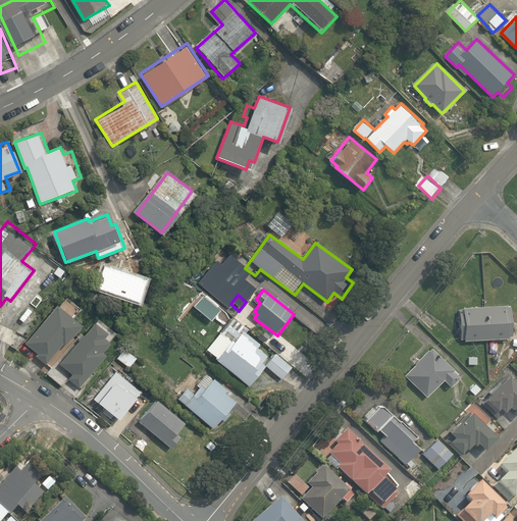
[(514,307),(487,308),(489,339),(515,337),(514,307)]
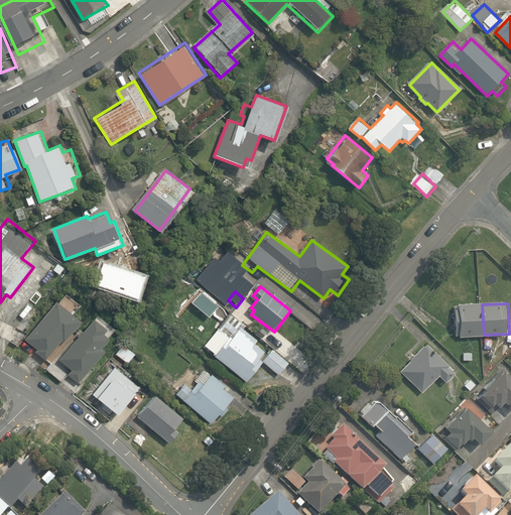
[(482,304),(457,306),(459,337),(484,335),(482,304)]
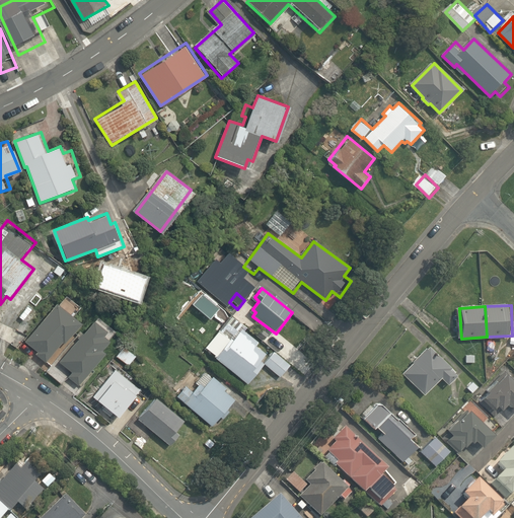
[(65,345),(78,320),(55,307),(49,316),(45,314),(27,344),(38,350),(35,353),(42,356),(40,360),(48,365),(61,342),(65,345)]
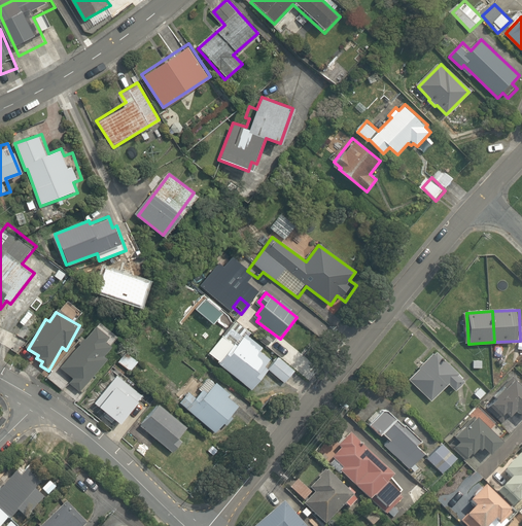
[(104,336),(91,325),(61,369),(65,371),(63,373),(74,380),(70,386),(81,394),(107,358),(103,355),(109,346),(102,340),(104,336)]
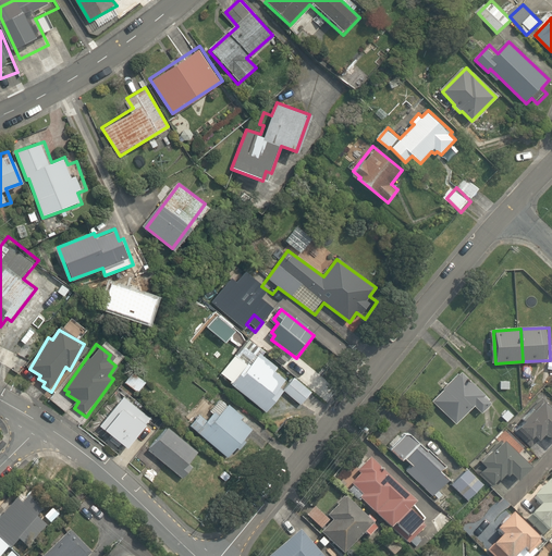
[(280,386),(285,380),(274,371),(278,367),(258,351),(247,365),(235,355),(220,374),(267,411),(284,390),(280,386)]
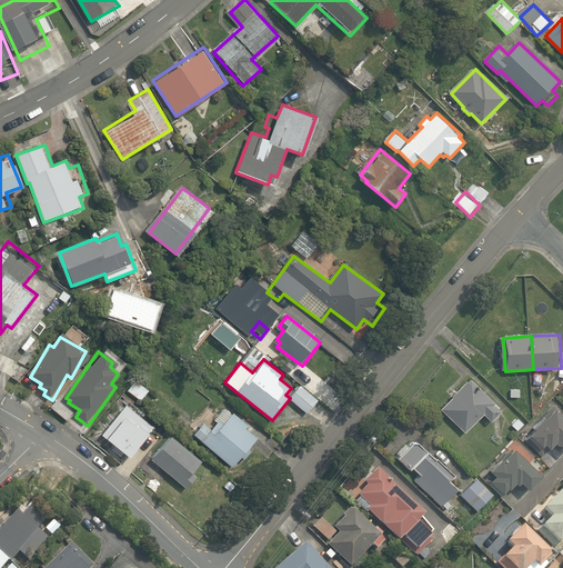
[(147,367),(129,390),(142,400),(160,378),(147,367)]
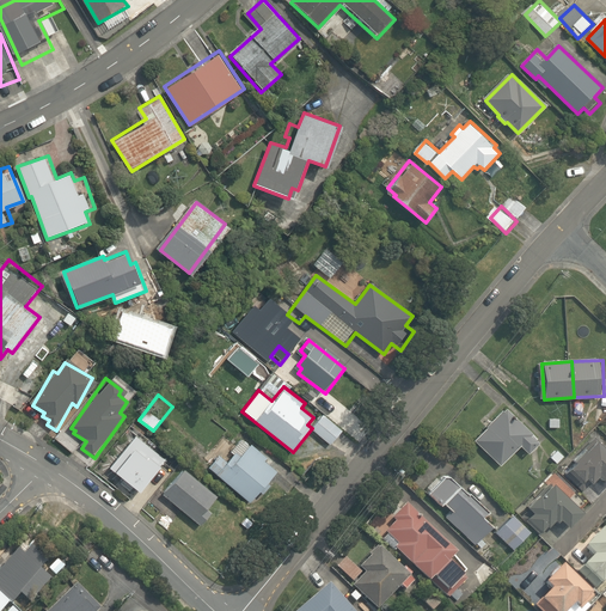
[(540,443),(503,413),(476,446),(503,468),(519,446),(531,456),(540,443)]
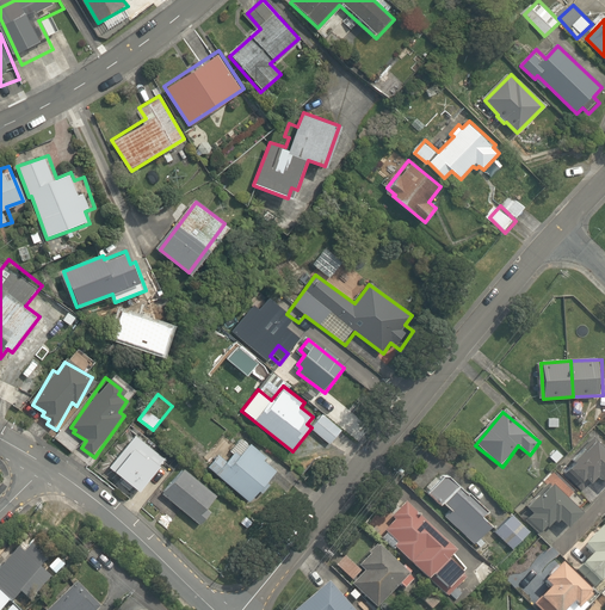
[(343,430),(322,416),(312,431),(332,445),(343,430)]
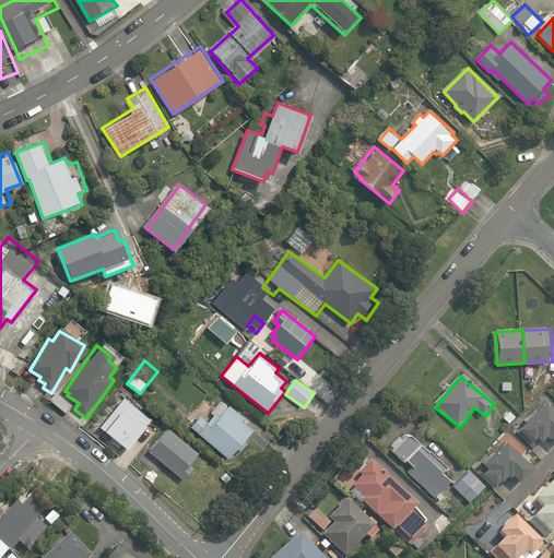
[(101,429),(127,448),(142,426),(146,428),(154,417),(124,396),(101,429)]
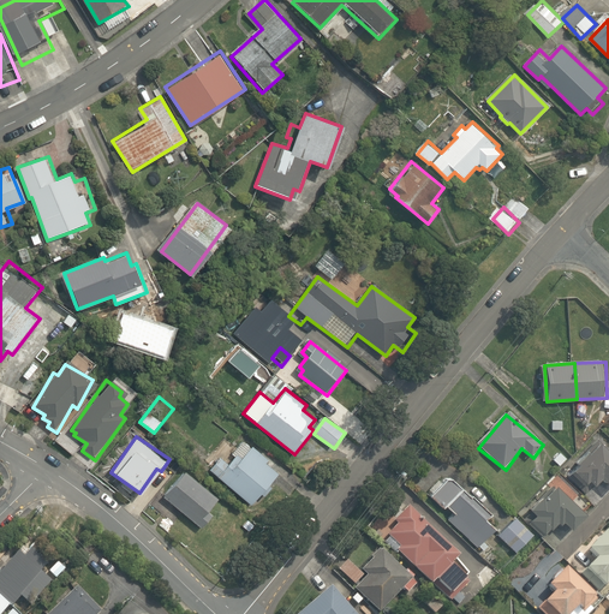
[(254,505),(262,494),(267,498),(275,487),(270,483),(282,469),(248,440),(219,477),(254,505)]
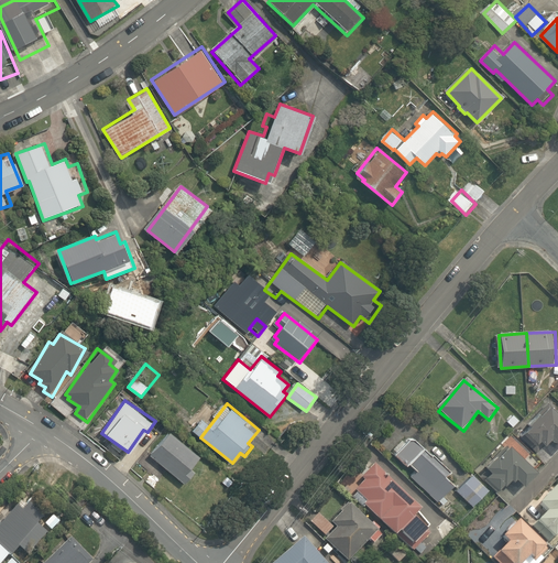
[(557,413),(546,403),(520,433),(534,446),(539,440),(546,446),(550,441),(557,446),(557,413)]
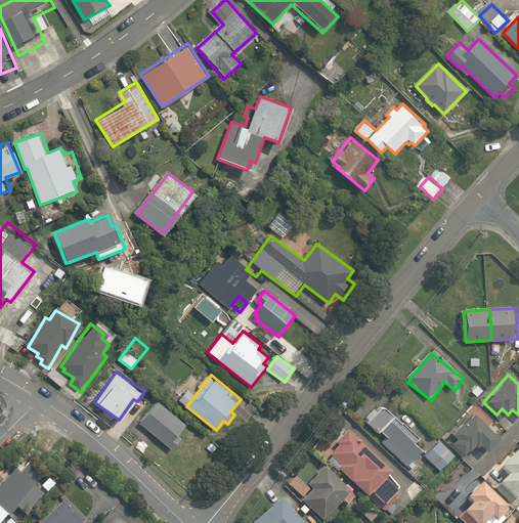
[(188,426),(184,423),(186,420),(172,408),(170,411),(156,401),(139,424),(175,451),(184,439),(181,436),(188,426)]
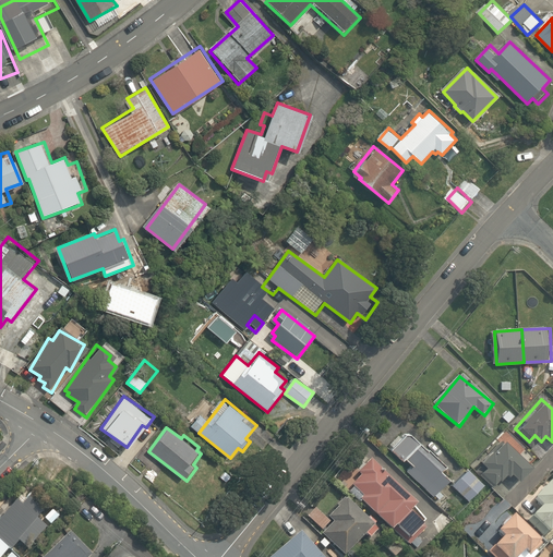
[(451,495),(446,491),(456,479),(446,471),(451,464),(410,433),(395,451),(408,461),(410,458),(420,465),(413,474),(446,500),(451,495)]
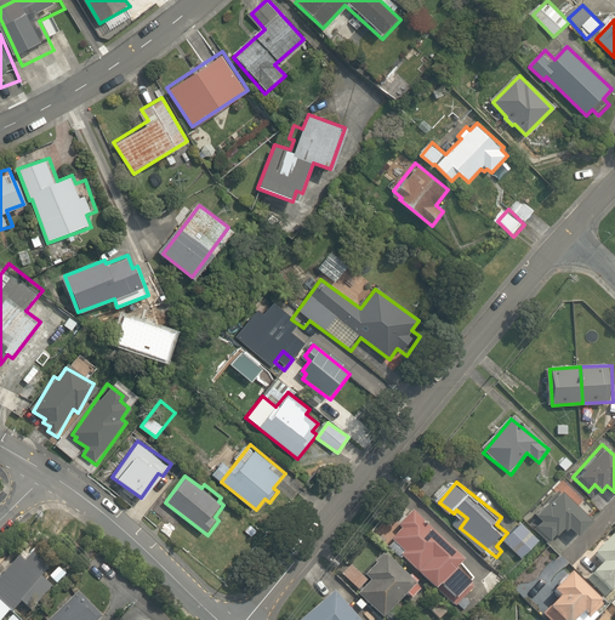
[(592,523),(557,490),(534,515),(537,518),(531,525),(551,542),(567,527),(579,538),(592,523)]
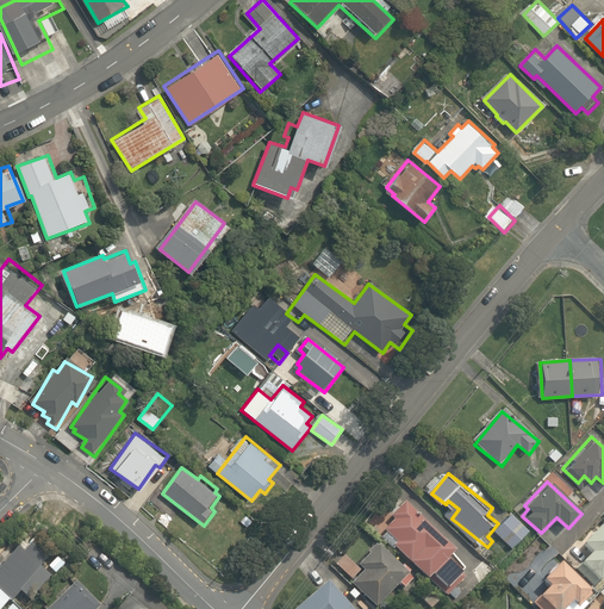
[(428,579),(433,573),(449,588),(464,572),(449,559),(456,551),(405,502),(393,516),(397,519),(387,528),(399,540),(393,546),(428,579)]
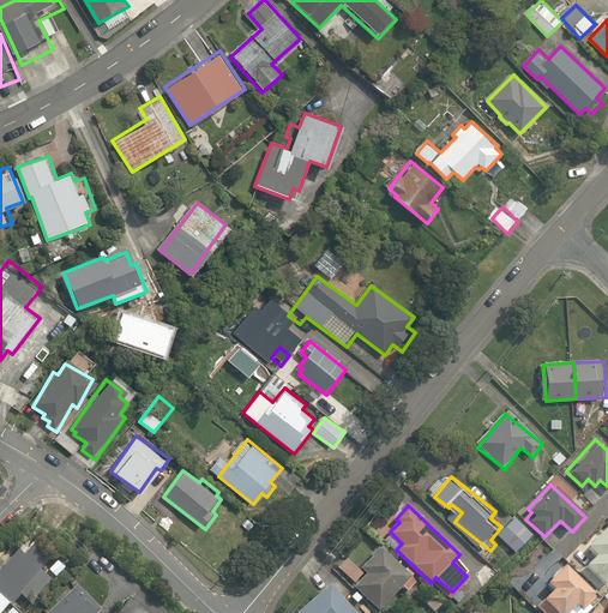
[(515,517),(499,535),(517,551),(533,533),(515,517)]
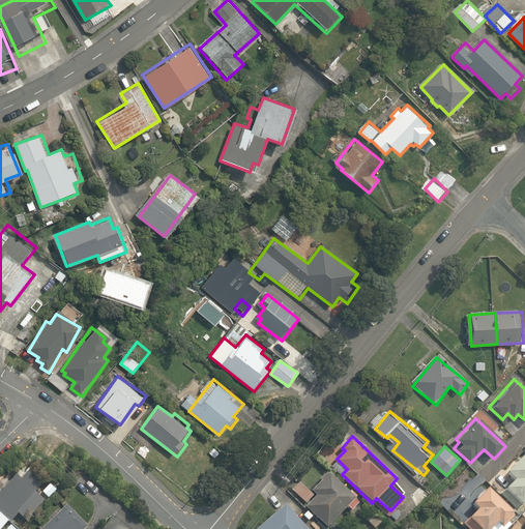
[(519,457),(494,485),(519,506),(524,499),(524,459),(523,460),(519,457)]
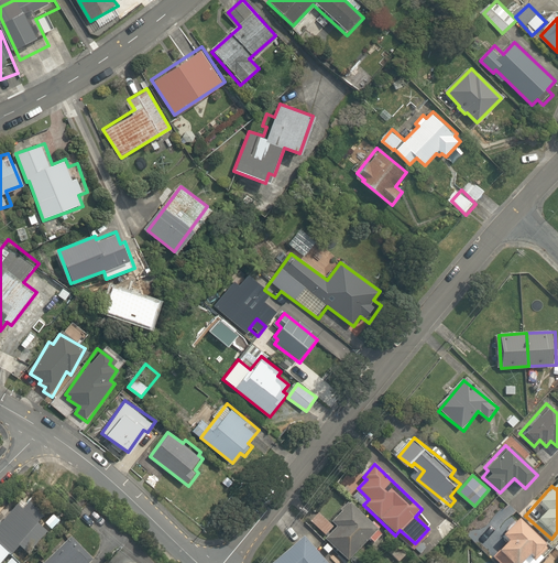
[(22,562),(43,543),(35,536),(45,526),(18,498),(0,516),(0,562),(22,562)]
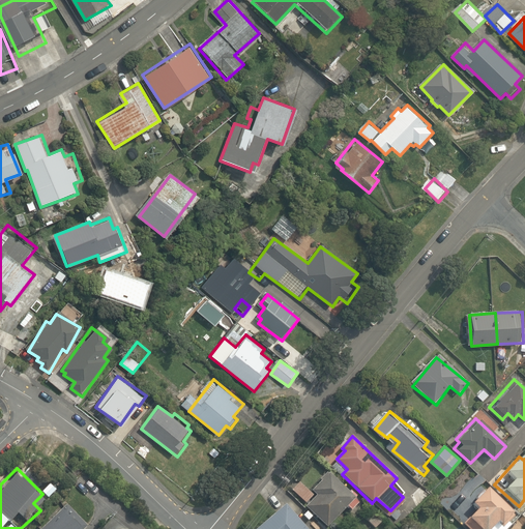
[(518,513),(486,486),(491,480),(484,474),(475,483),(469,478),(448,501),(453,505),(447,510),(468,528),(489,528),(495,522),(499,526),(508,516),(513,519),(518,513)]
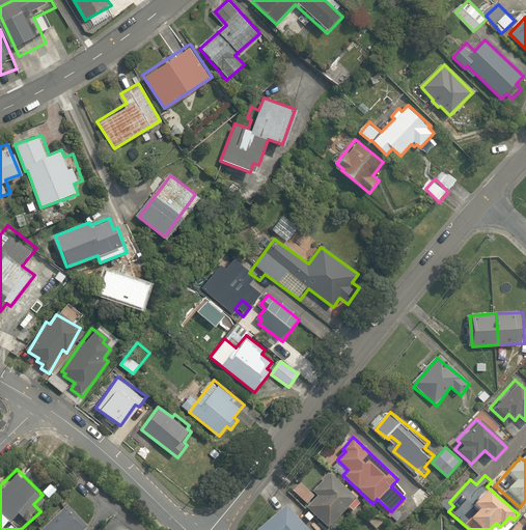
[(362,504),(357,500),(361,496),(348,484),(344,489),(331,476),(316,492),(320,496),(308,508),(330,529),(349,508),(354,512),(362,504)]
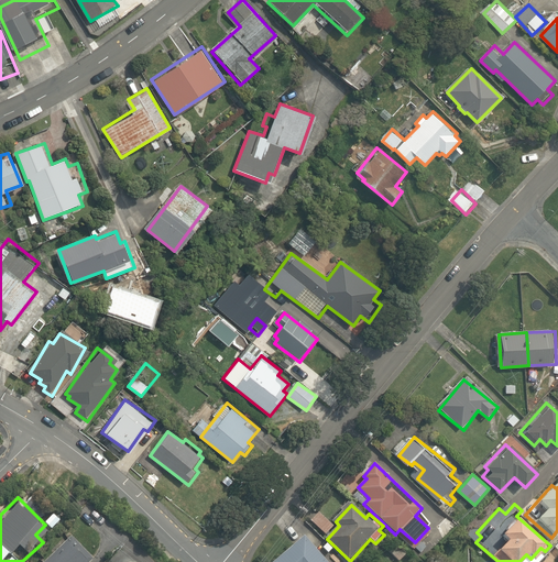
[(324,513),(315,521),(327,533),(336,525),(324,513)]
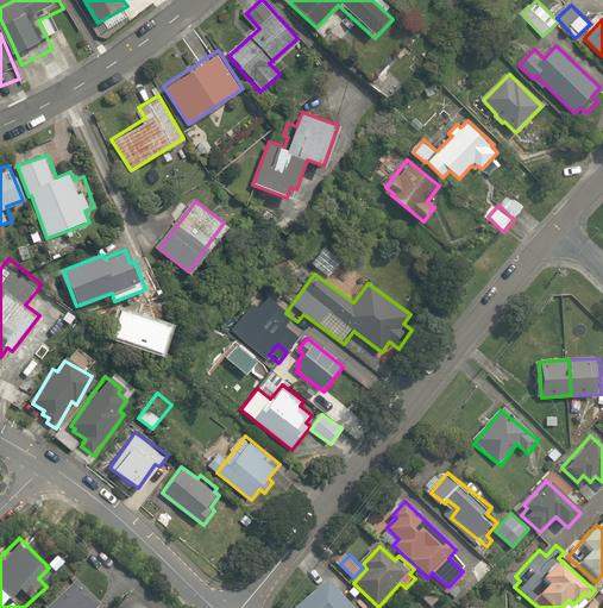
[(355,607),(331,580),(306,602),(299,607),(355,607)]
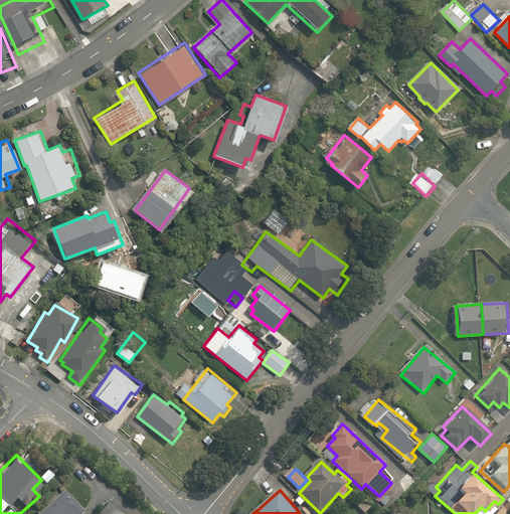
[(85,513),(63,492),(41,513),(85,513)]
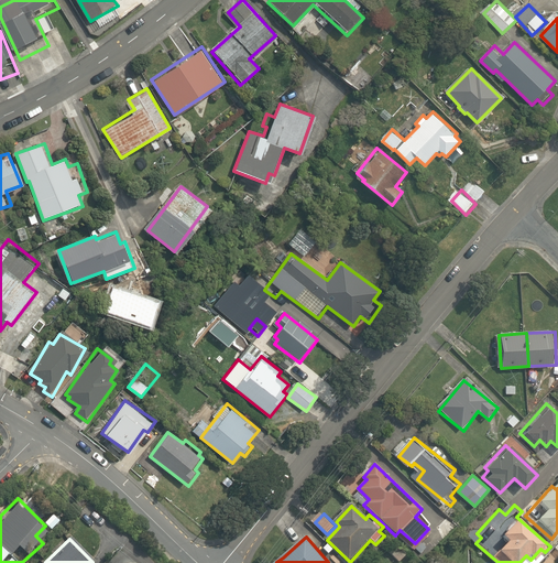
[(398,543),(391,552),(402,562),(404,562),(411,554),(398,543)]
